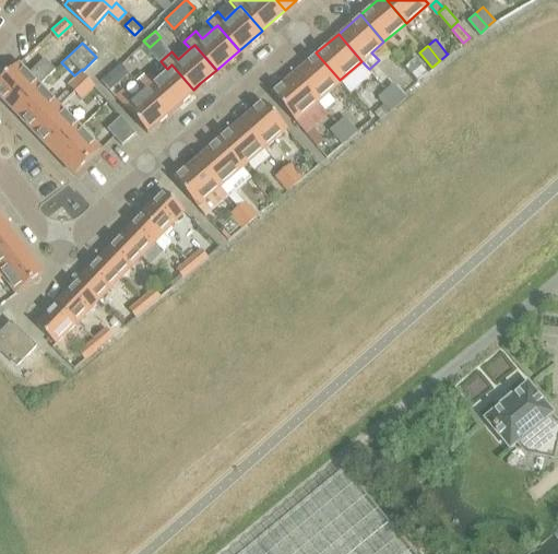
[(328,91),(340,80),(316,52),(294,72),(318,99),(325,107),(335,98),(328,91)]
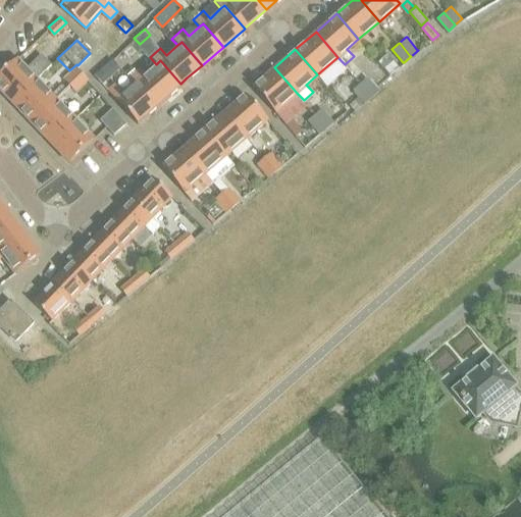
[(387,51),(377,59),(389,73),(399,65),(387,51)]
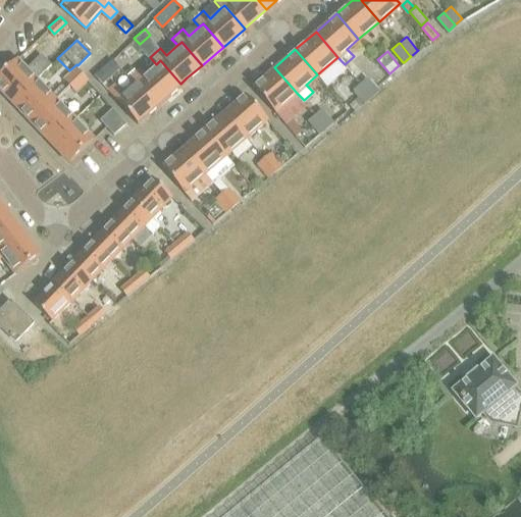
[(0,86),(12,100),(37,76),(52,63),(42,53),(27,66),(17,57),(0,73),(0,86)]
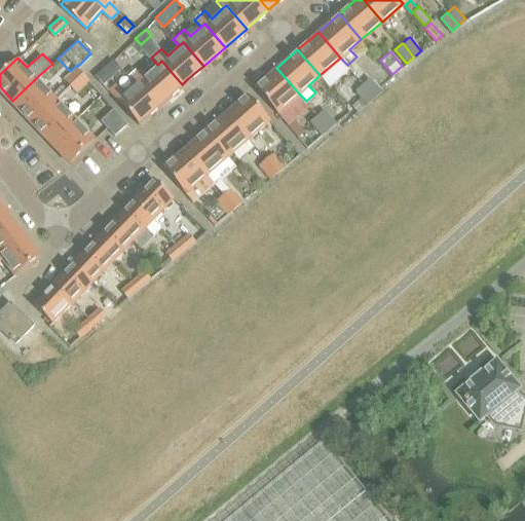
[(140,67),(129,76),(136,83),(141,79),(160,103),(166,98),(182,84),(161,61),(157,65),(146,74),(140,67)]
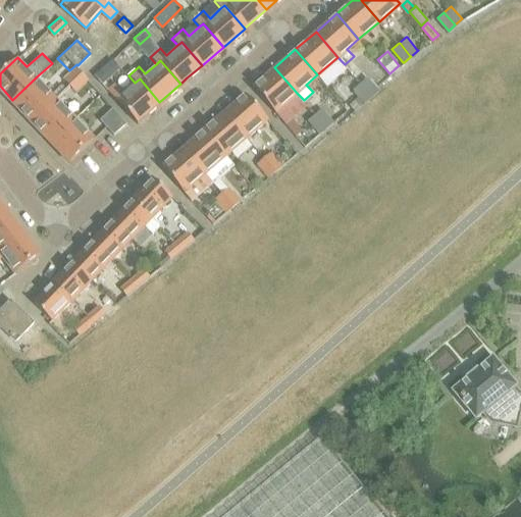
[(69,70),(63,76),(70,83),(83,71),(77,65),(76,64),(70,70),(69,70)]
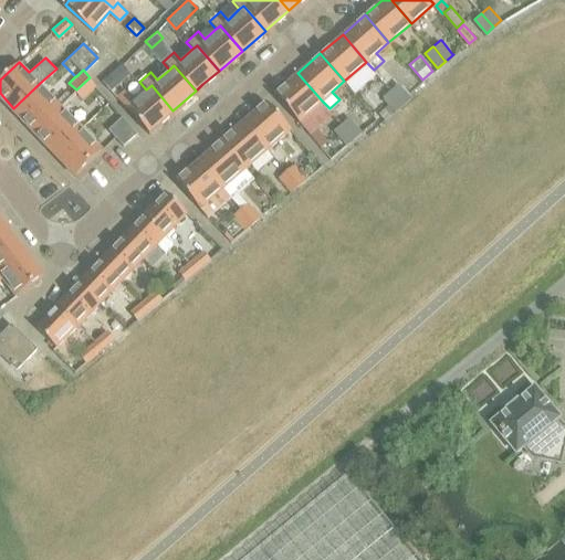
[(112,70),(102,78),(112,88),(119,82),(121,81),(112,70)]
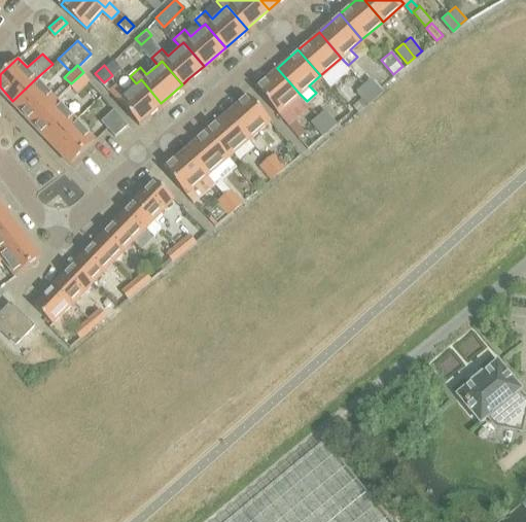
[(278,111),(300,94),(277,68),(256,85),(278,111)]
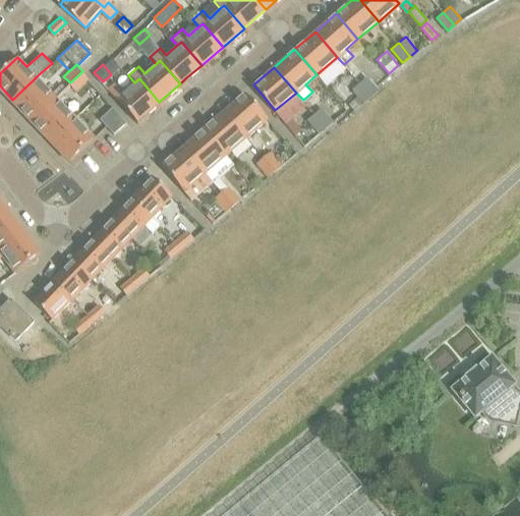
[(82,71),(70,82),(75,89),(76,90),(89,78),(90,77),(82,71)]
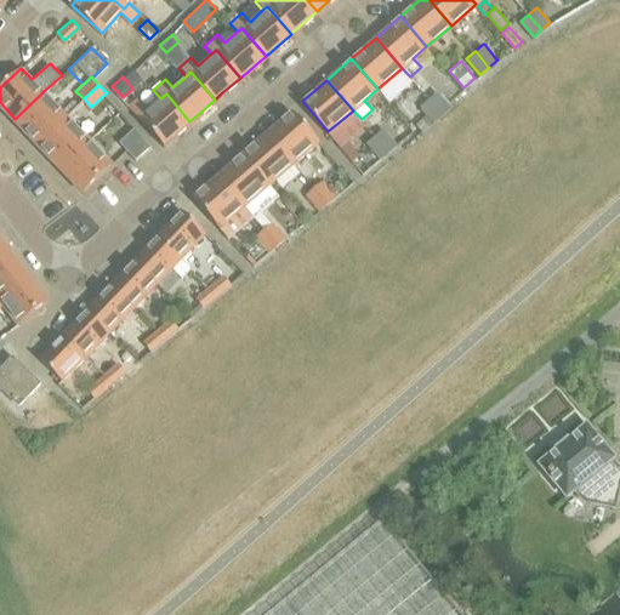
[(15,119),(37,142),(66,114),(44,91),(15,119)]
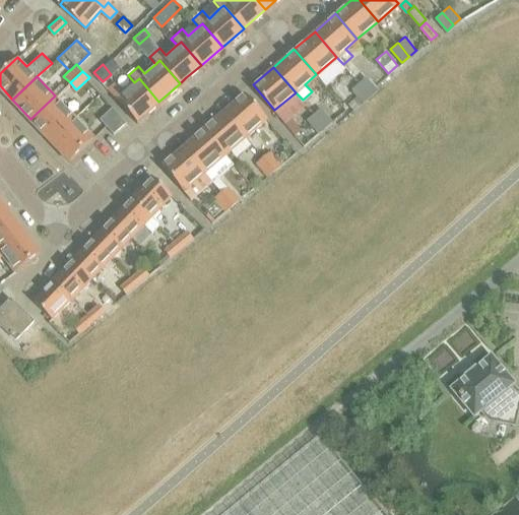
[(366,76),(359,82),(370,95),(377,89),(366,76)]
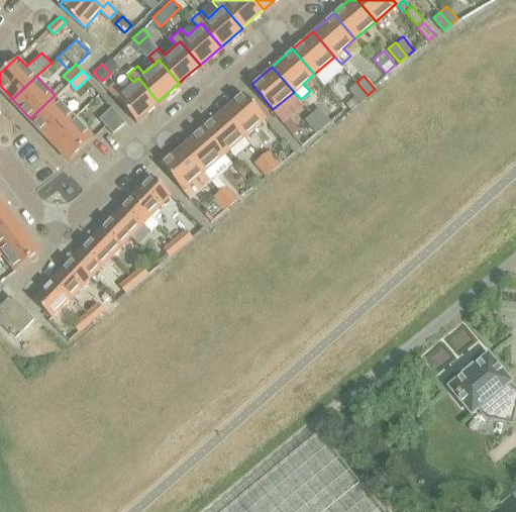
[(107,86),(131,114),(136,120),(142,114),(158,101),(138,78),(133,82),(122,92),(113,81),(107,86)]
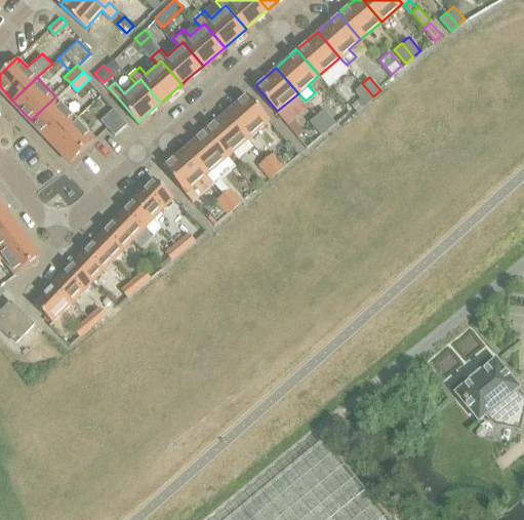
[(366,102),(373,96),(362,83),(356,88),(361,95),(366,102)]
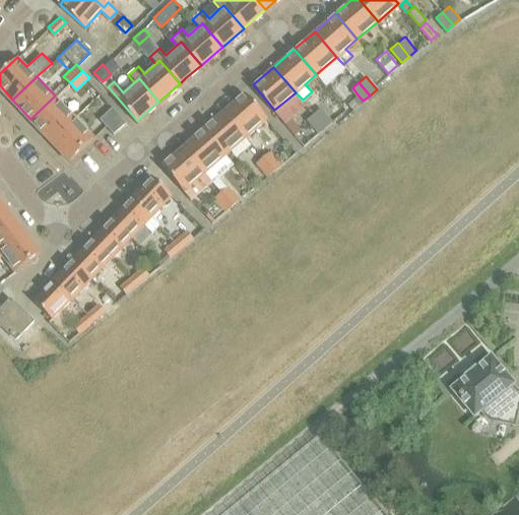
[(245,92),(223,111),(246,136),(255,145),(263,138),(255,128),(267,118),(245,92)]
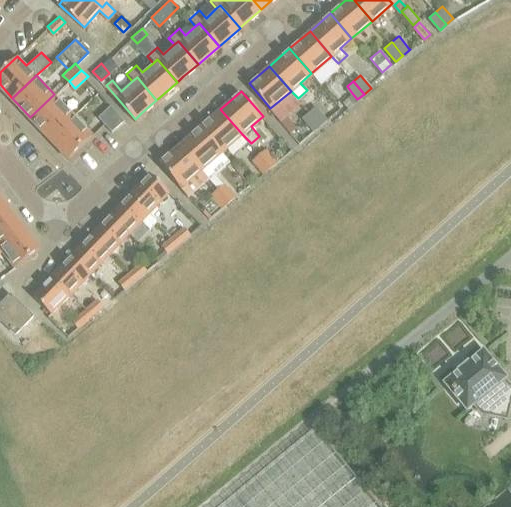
[(352,93),(343,101),(348,107),(357,99),(352,93)]
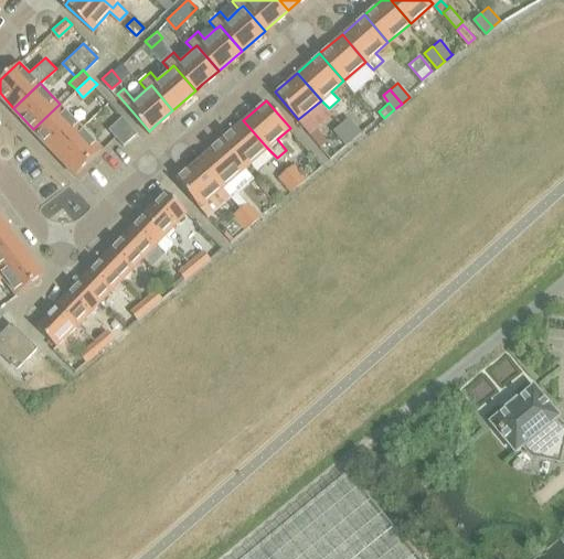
[(33,129),(54,150),(80,126),(60,104),(33,129)]
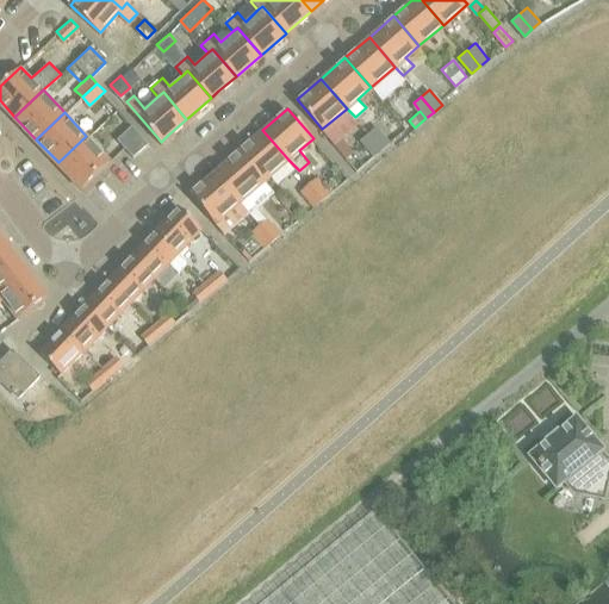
[(132,155),(147,142),(132,124),(117,138),(132,155)]
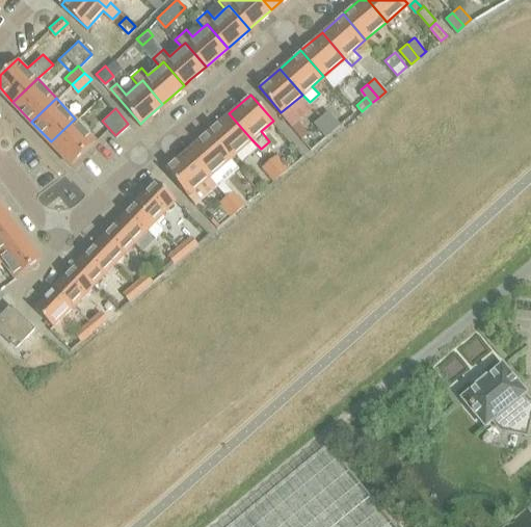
[(328,109),(321,115),(333,129),(340,123),(328,109)]
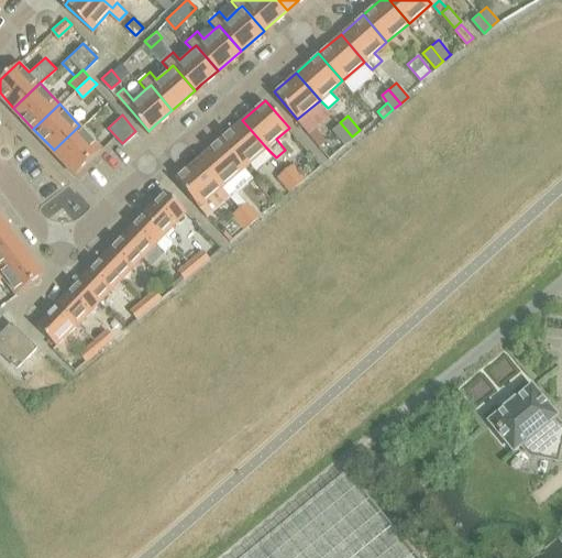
[(242,120),(220,139),(244,167),(266,148),(242,120)]
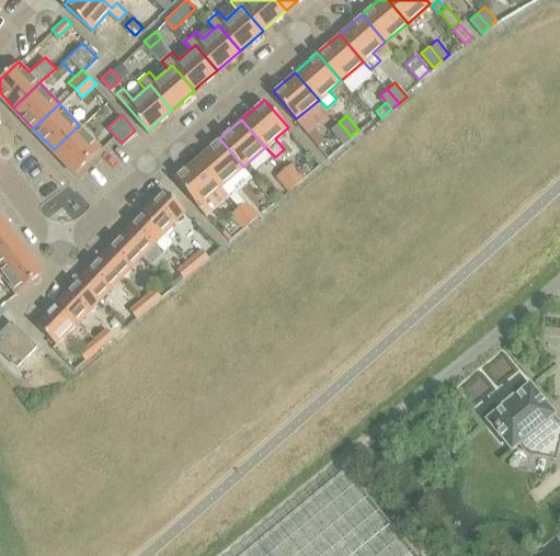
[(343,142),(351,136),(339,122),(331,127),(343,142)]
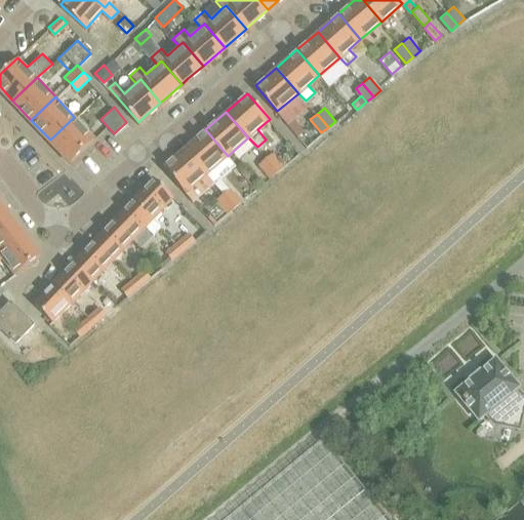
[(93,137),(74,117),(50,140),(70,161),(93,137)]
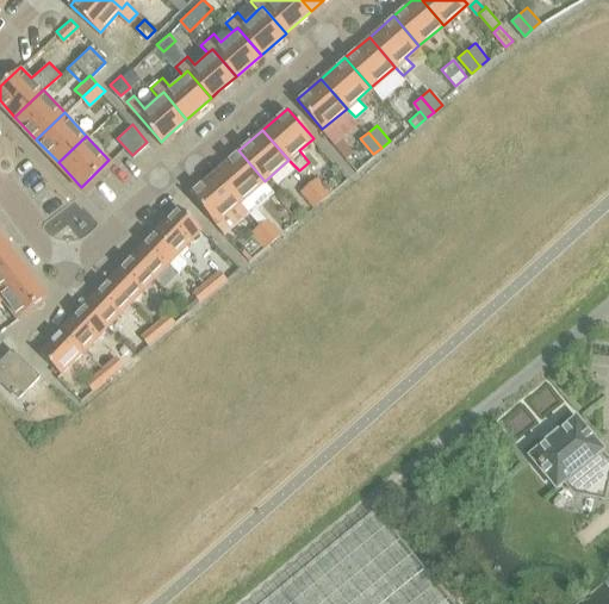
[(238,150),(215,172),(241,201),(265,181),(238,150)]
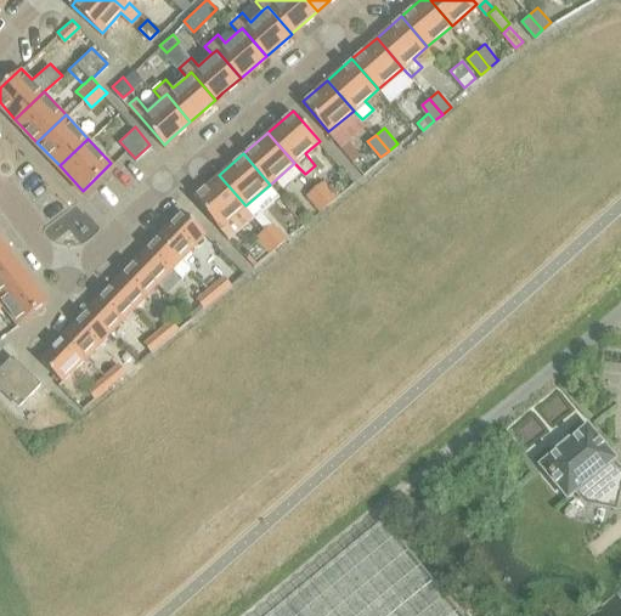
[(254,214),(246,205),(219,175),(193,196),(229,237),(254,214)]
